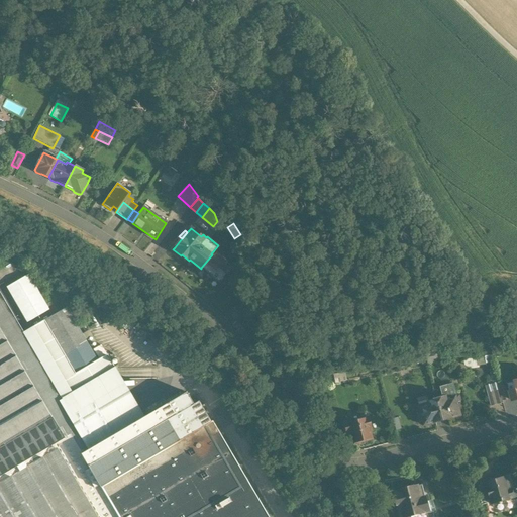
[(179,236),(172,244),(175,247),(182,238),(179,236)]
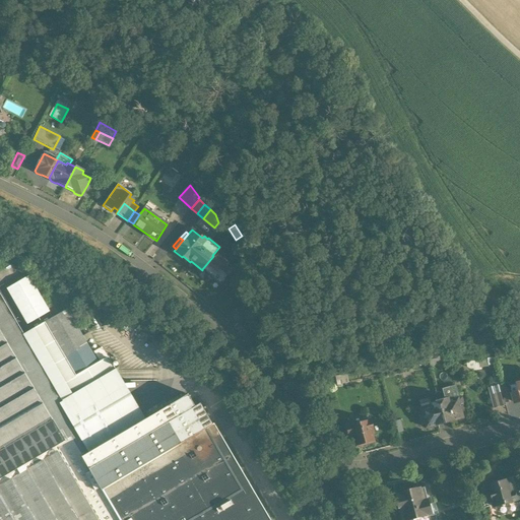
[(230,264),(215,252),(212,255),(213,256),(202,269),(214,278),(213,279),(220,284),(233,270),(230,264)]
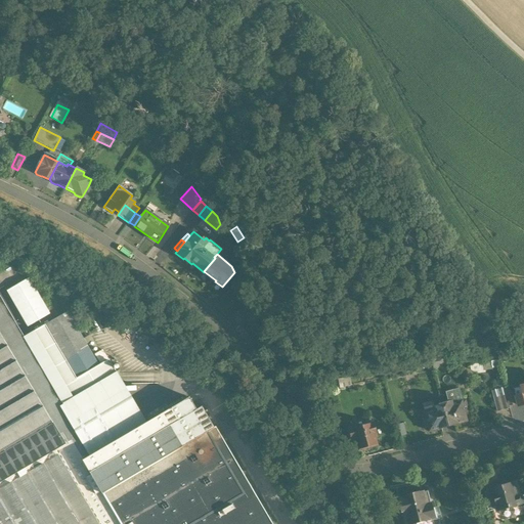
[(29,278),(6,291),(28,328),(49,314),(29,278)]
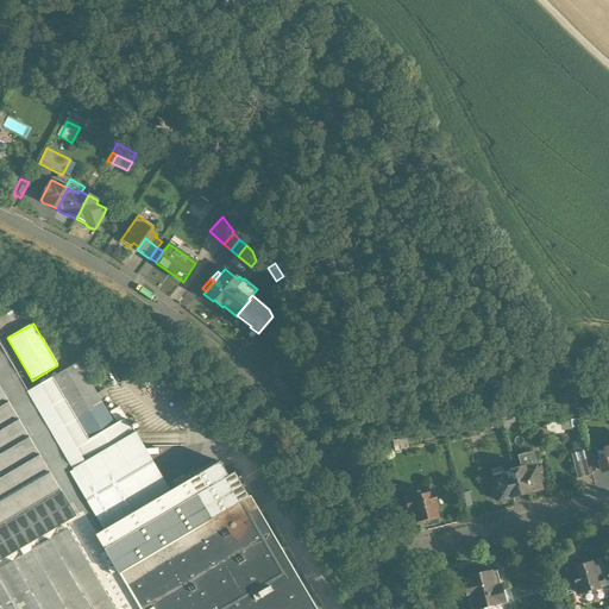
[(29,391),(0,341),(0,608),(139,608),(119,573),(96,534),(108,528),(29,391)]
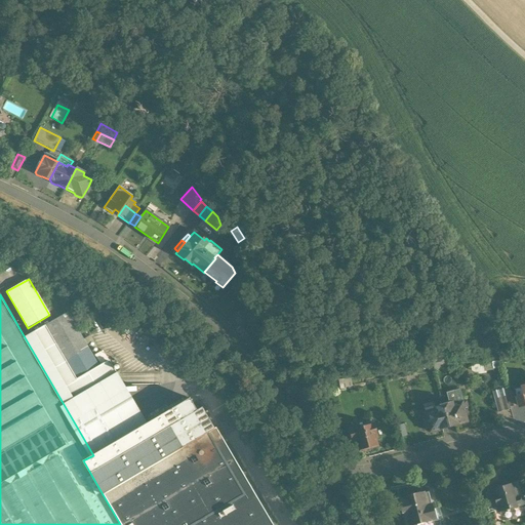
[(109,360),(98,366),(68,313),(45,326),(45,325),(31,333),(25,337),(93,455),(146,425),(109,360)]
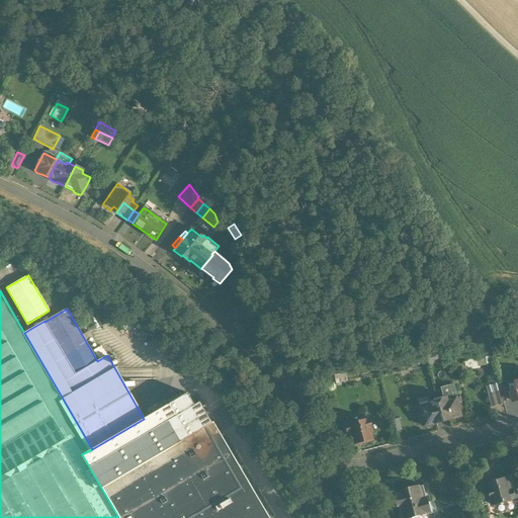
[(101,346),(93,350),(99,360),(106,355),(101,346)]
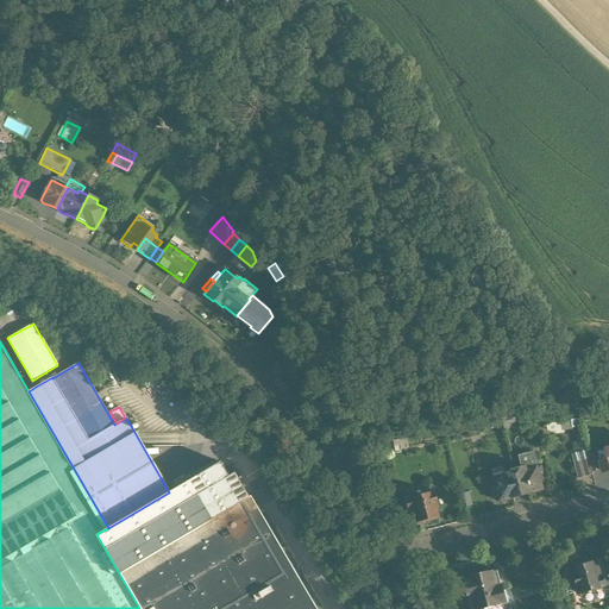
[(420,438),(400,443),(399,440),(393,441),(395,451),(422,445),(421,441),(420,438)]
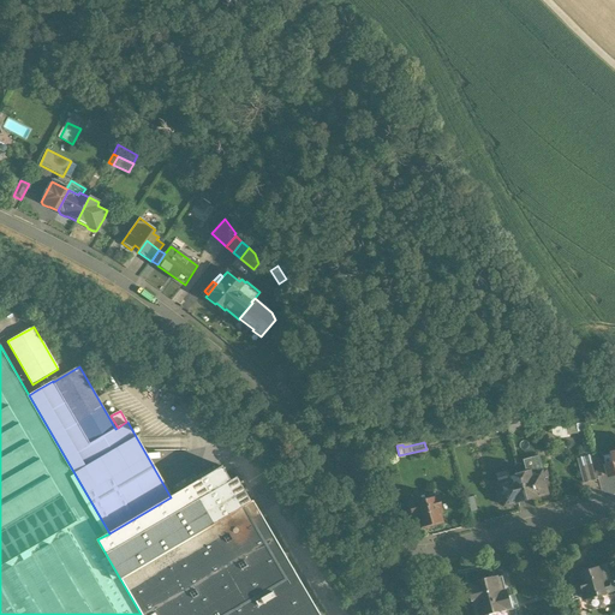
[(593,458),(578,461),(579,470),(587,467),(595,465),(595,463),(593,458)]
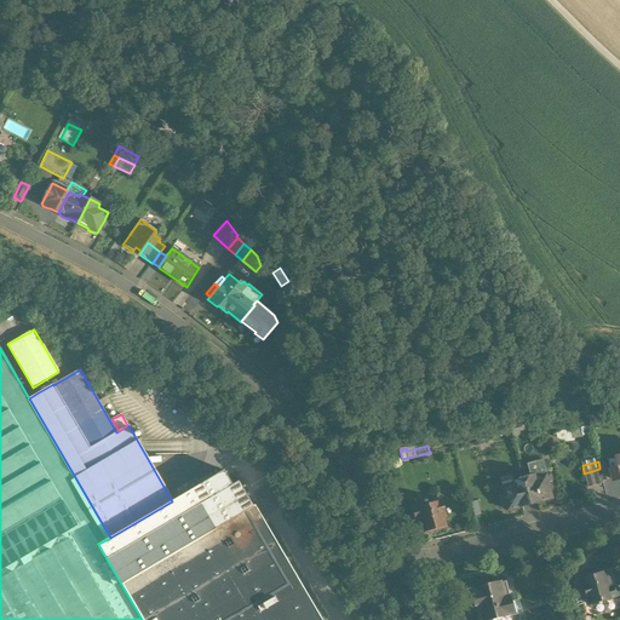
[(539,463),(528,465),(532,477),(523,480),(530,505),(541,501),(544,503),(549,501),(549,500),(552,499),(550,492),(555,491),(552,484),(549,484),(543,465),(539,463)]
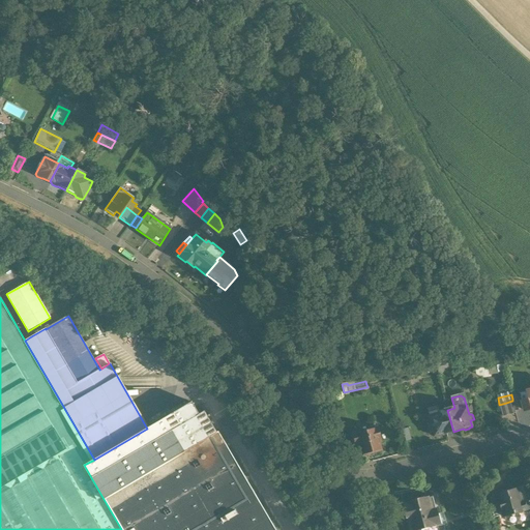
[(518,396),(512,399),(512,401),(516,413),(522,411),(518,396)]
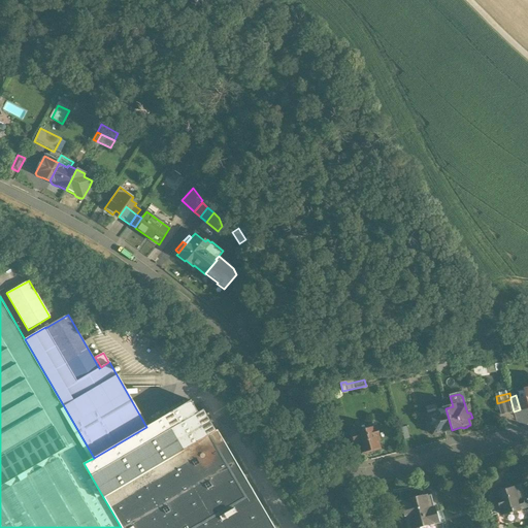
[(510,399),(504,401),(507,415),(515,414),(514,411),(510,399)]
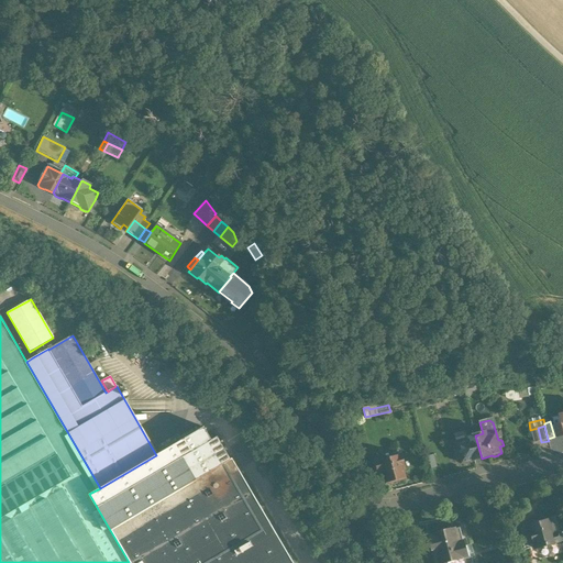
[(100,488),(89,494),(110,530),(229,461),(216,439),(212,441),(203,427),(156,455),(100,488)]
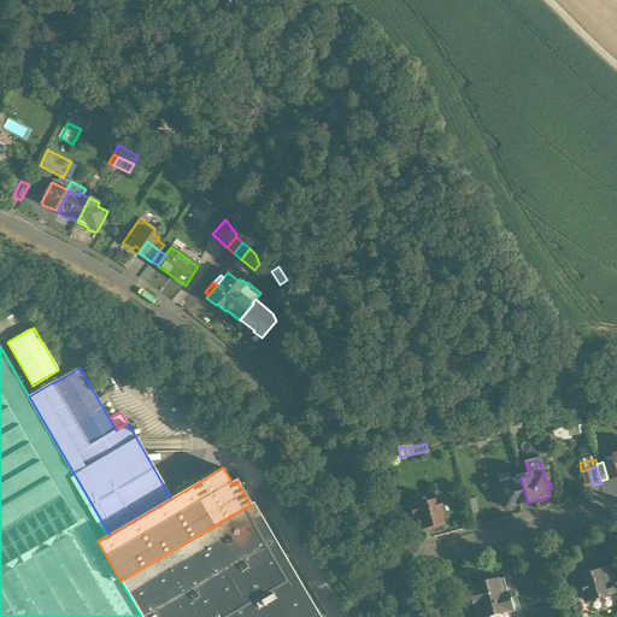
[(589,469),(581,471),(586,487),(593,485),(589,469)]
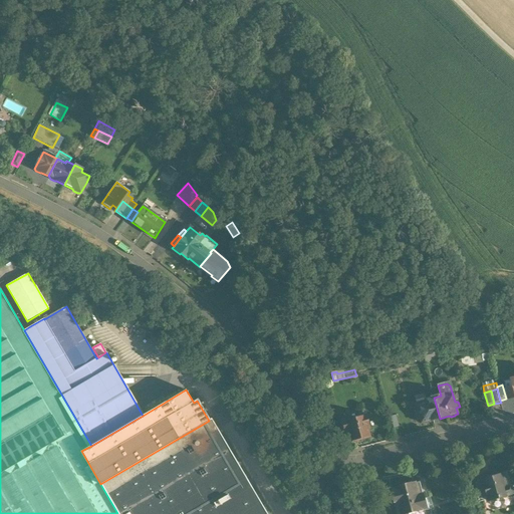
[(313,393),(302,402),(307,408),(318,399),(313,393)]
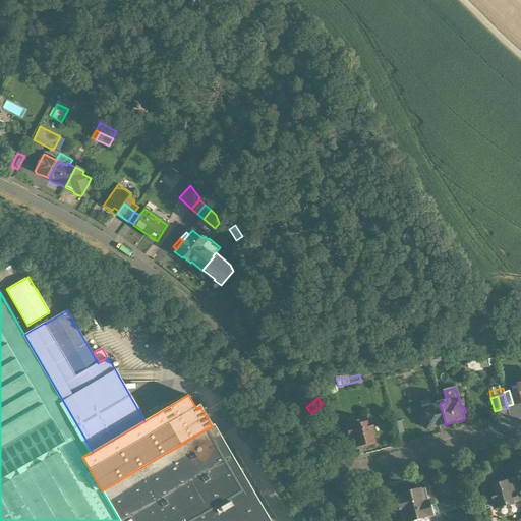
[(430,405),(431,408),(421,410),(423,418),(420,418),(423,427),(426,426),(427,429),(429,428),(430,429),(435,428),(436,427),(446,424),(440,403),(430,405)]
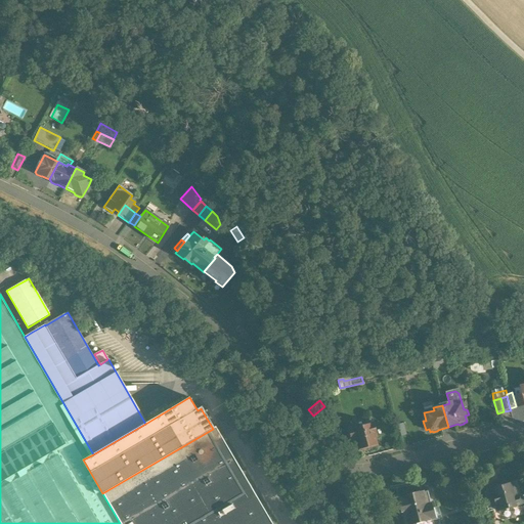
[(374,424),(348,430),(350,440),(355,439),(357,445),(356,446),(357,449),(360,450),(363,450),(363,449),(376,446),(375,439),(378,438),(374,424)]
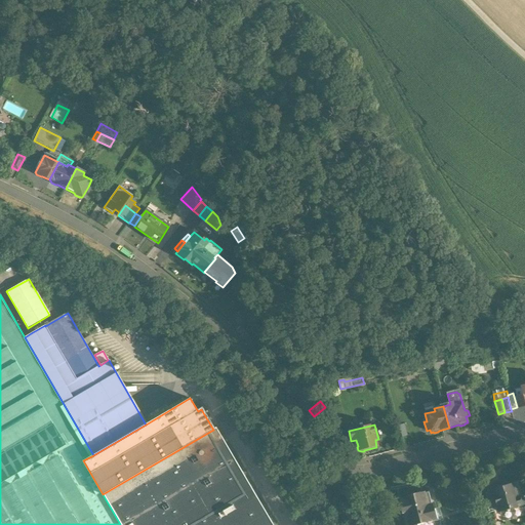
[(404,425),(398,426),(401,438),(407,437),(404,425)]
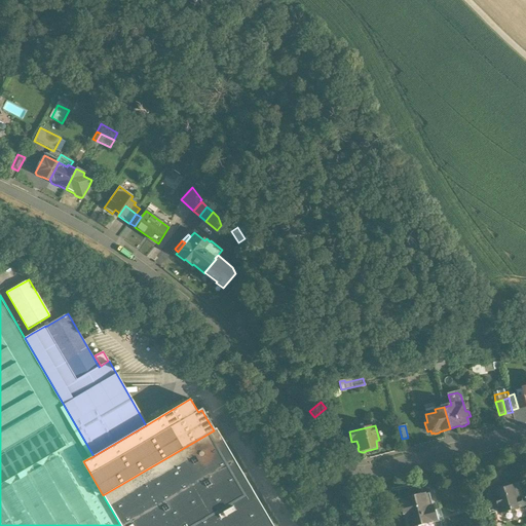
[(214,430),(103,495),(120,525),(272,525),(216,429),(214,430)]
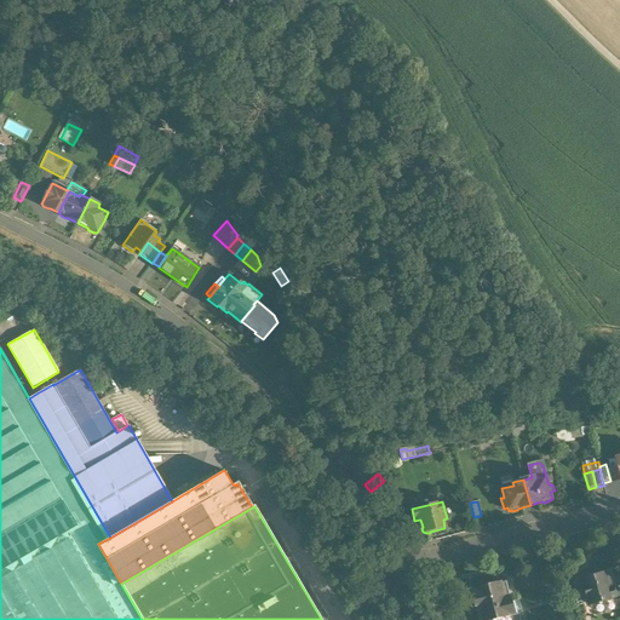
[(609,570),(603,572),(608,587),(614,586),(609,570)]
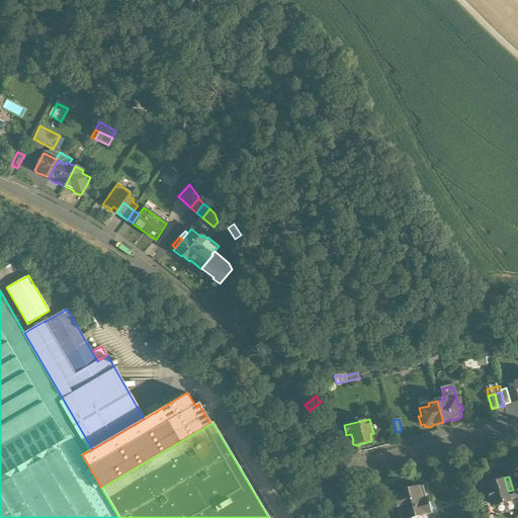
[(504,478),(496,481),(494,479),(490,480),(489,483),(486,484),(487,489),(491,500),(492,505),(516,498),(513,490),(508,491),(504,478)]
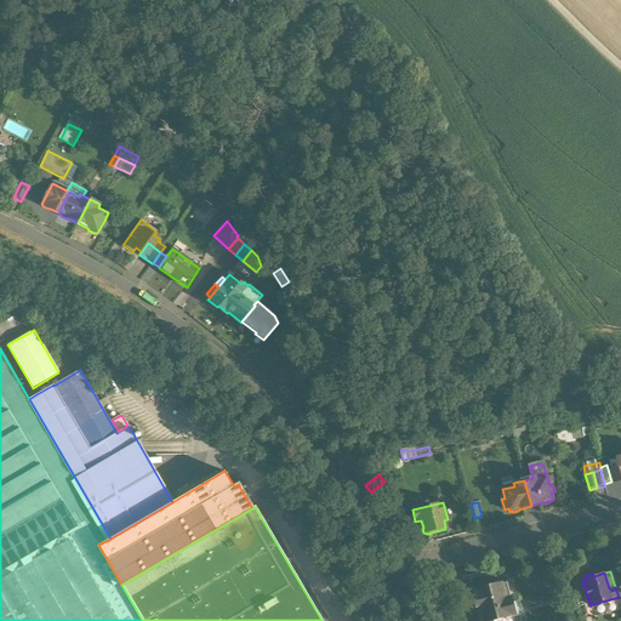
[(507,584),(478,591),(478,590),(474,591),(474,594),(476,594),(483,620),(494,620),(516,615),(507,584)]
